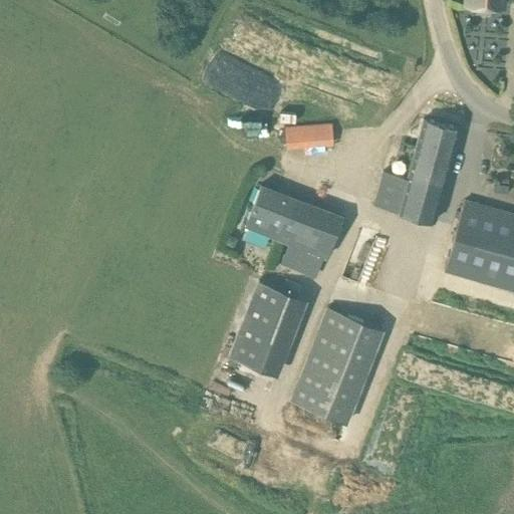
[(460,129),(426,119),(410,180),(384,173),(375,206),(434,222),(460,129)]
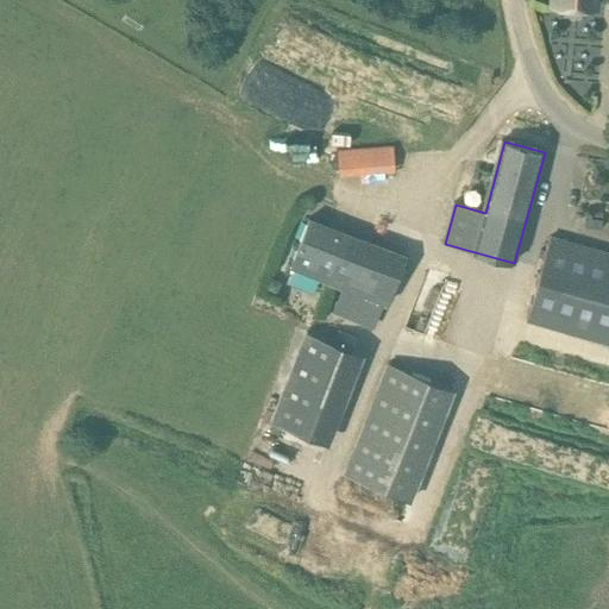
[(394,171),(391,145),(337,150),(339,176),(394,171)]
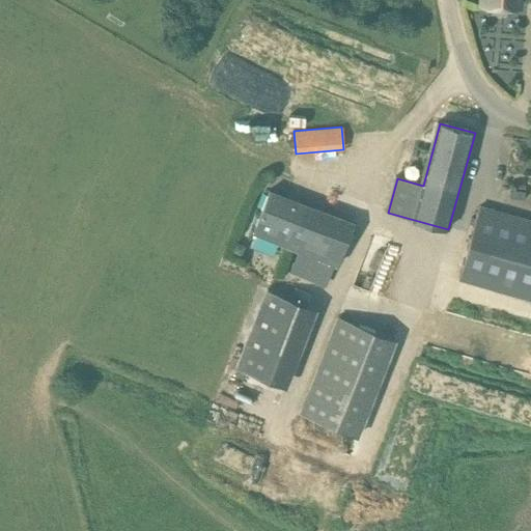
[(286,197),(269,191),(253,230),(287,244),(297,220),(280,214),(286,197)]
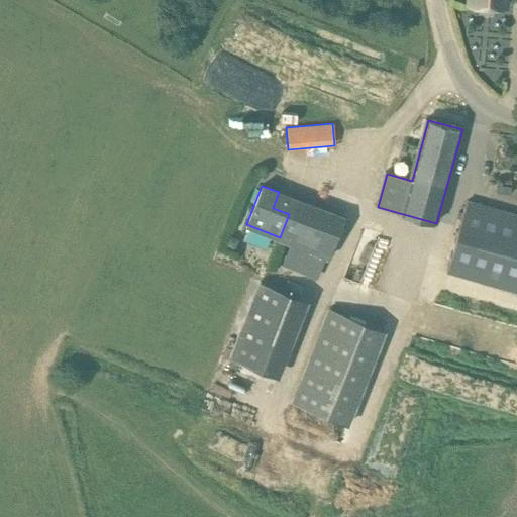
[(516,215),(468,201),(446,273),(516,293),(516,215)]
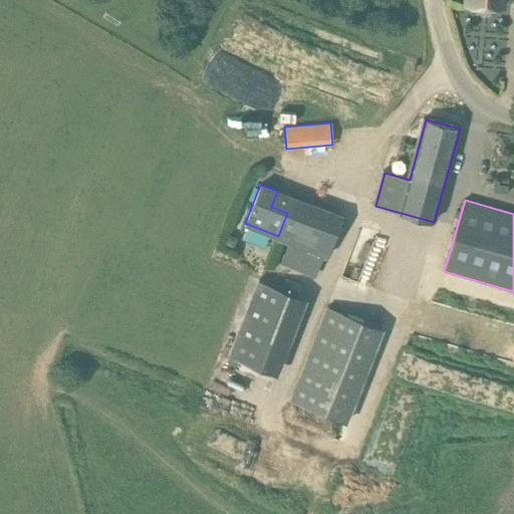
[(230,354),(280,373),(308,297),(258,278),(230,354)]
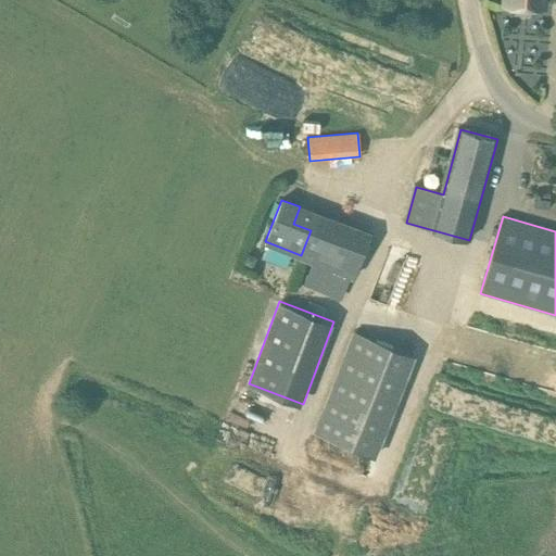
[(355,331),(346,353),(404,376),(413,354),(355,331)]
